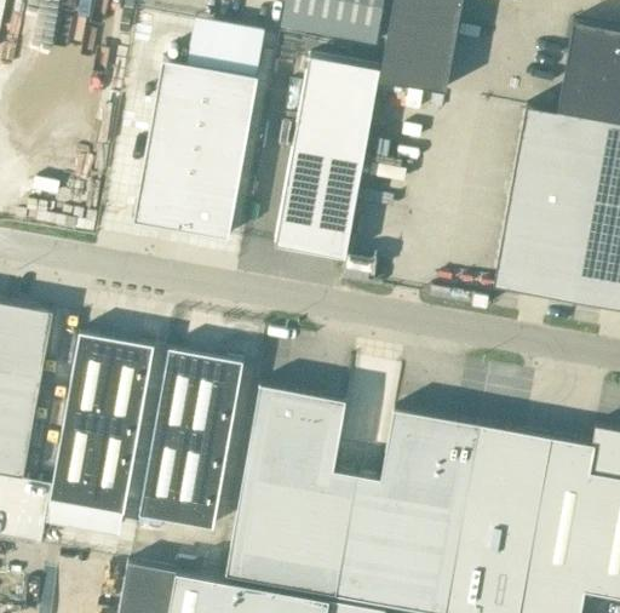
[(377,47),(384,0),(286,0),(281,30),(377,47)]
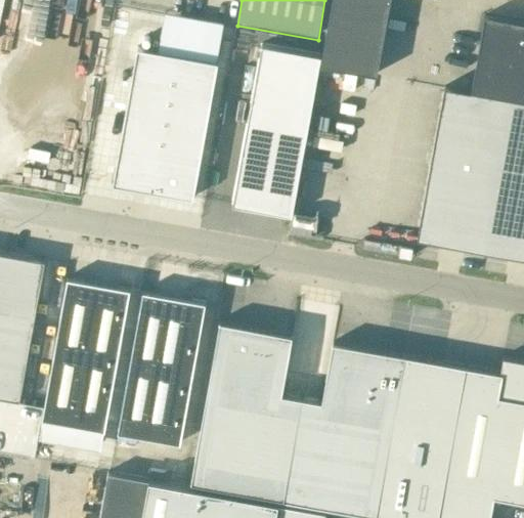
[(391,0),(333,0),(320,69),(377,80),(391,0)]
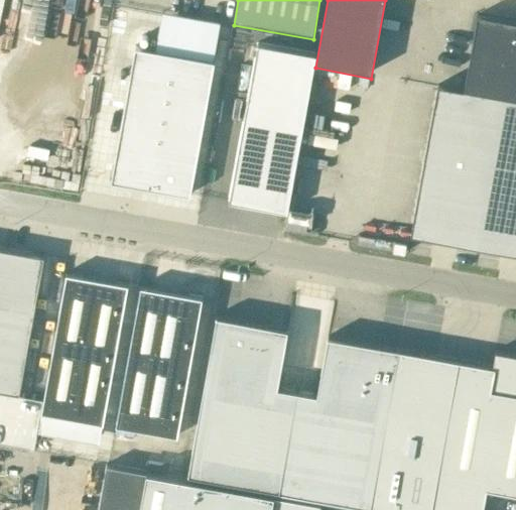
[(515,27),(478,20),(464,95),(437,90),(410,240),(515,259),(515,27)]
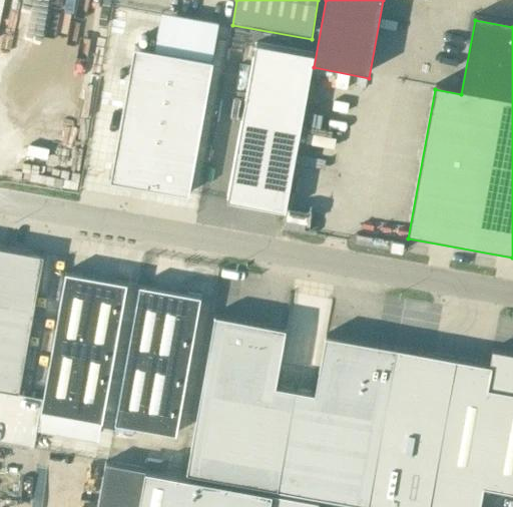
[(255,48),(226,205),(286,216),(315,58),(255,48)]
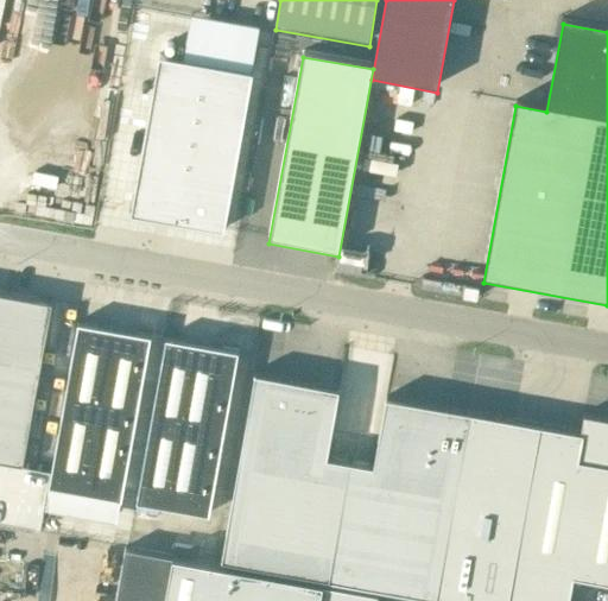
[(159,59),(131,219),(225,235),(253,77),(159,59)]
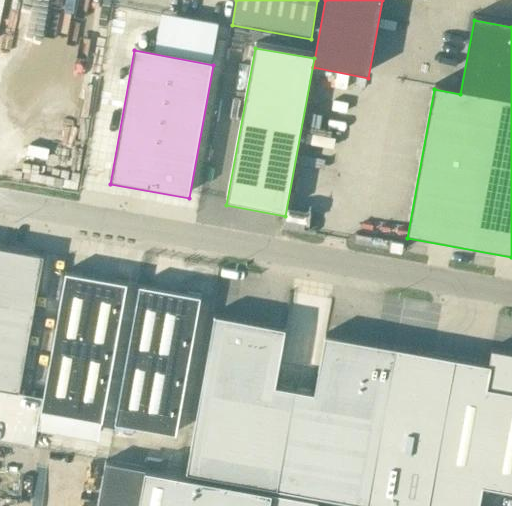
[(0,253),(0,395),(21,400),(45,262),(0,253)]
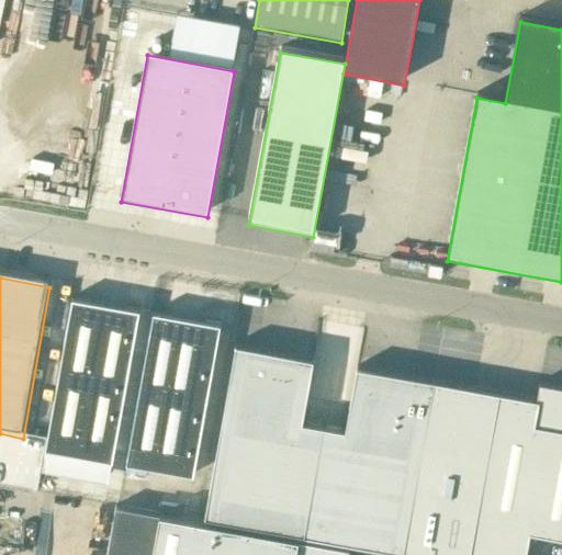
[(45,454),(113,466),(139,315),(72,303),(45,454)]
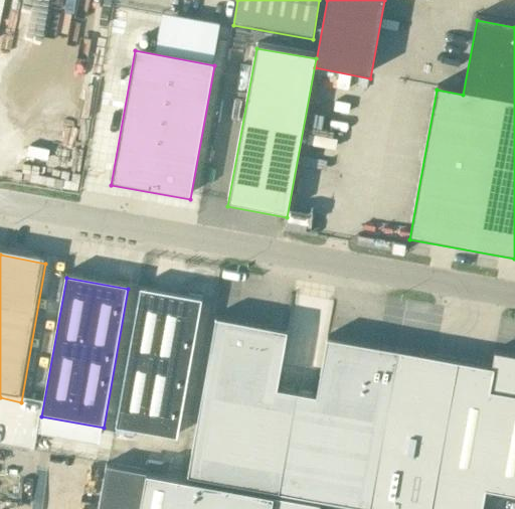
[(116,430),(177,441),(202,302),(141,291),(116,430)]
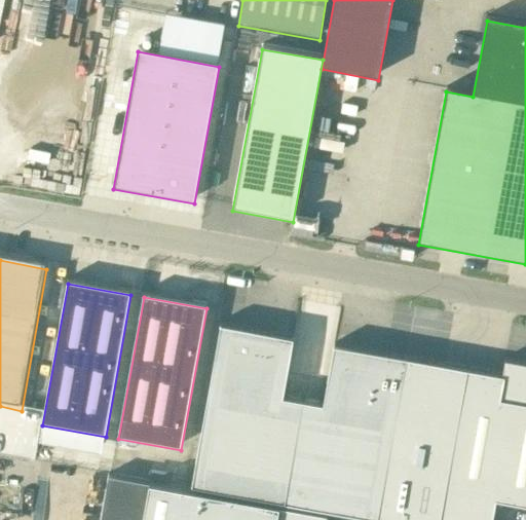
[(192,489),(286,507),(304,404),(283,401),(294,341),(221,328),(192,489)]
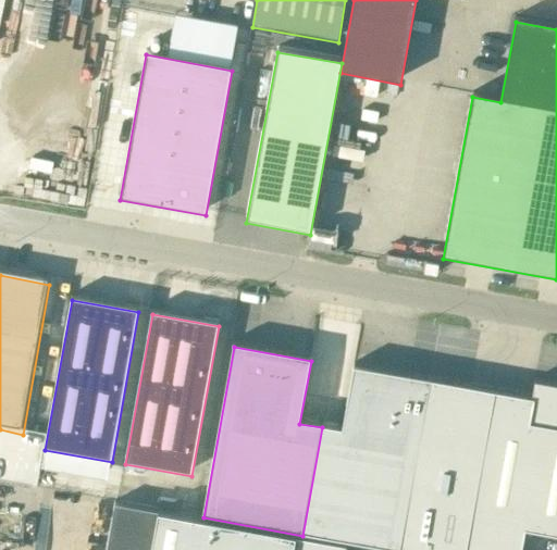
[(343,432),(322,427),(302,536),(376,549),(401,549),(431,382),(354,369),(343,432)]
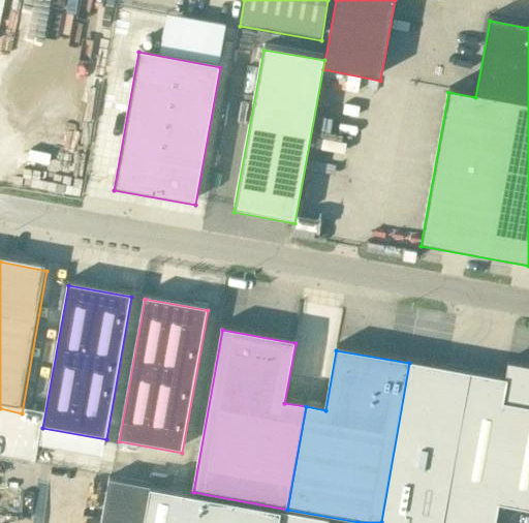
[(409,363),(381,522),(495,522),(499,506),(528,511),(528,369),(508,366),(505,380),(409,363)]
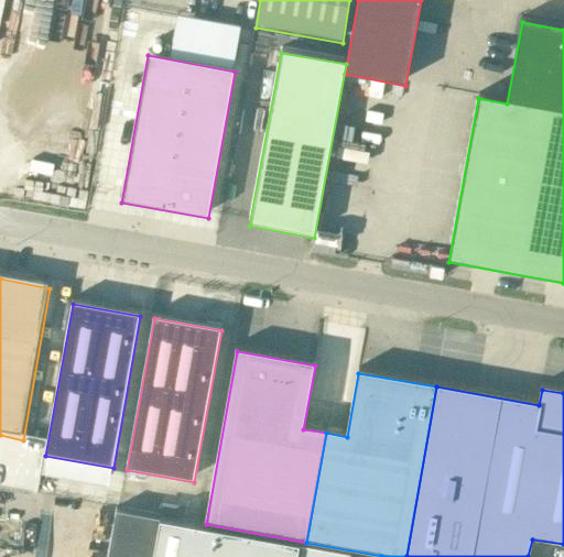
[(153,556),(161,521),(117,513),(108,556),(153,556)]
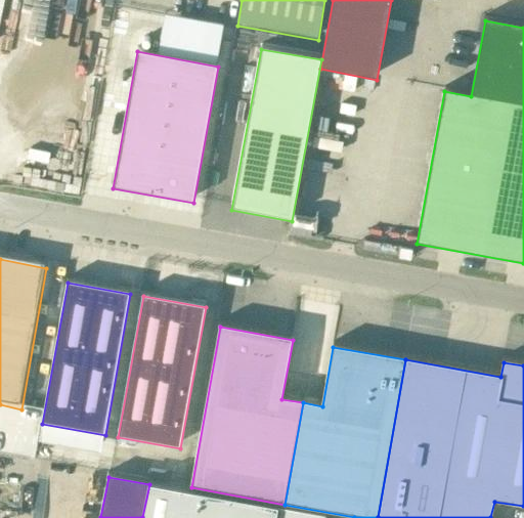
[(325,517),(325,516),(181,491),(175,517),(325,517)]
